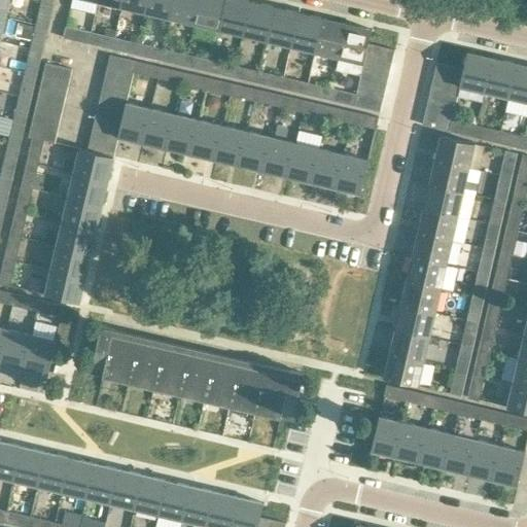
[(0,0),(0,14),(5,16),(8,0),(0,0)]
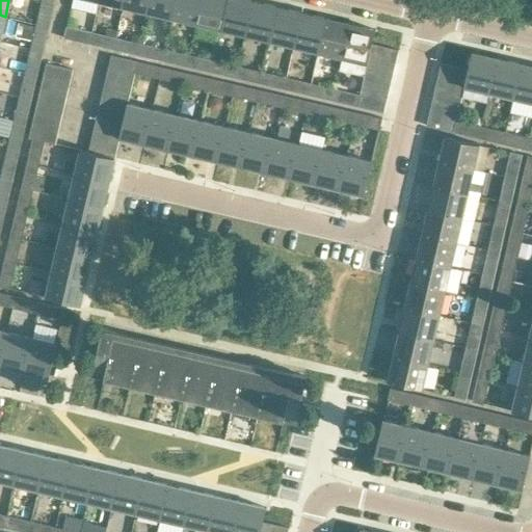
[(54,3),(43,0),(37,24),(49,27),(54,3)]
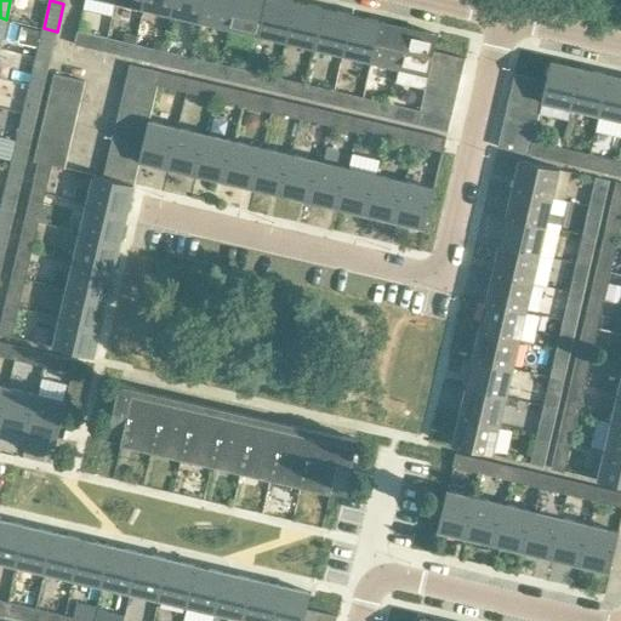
[(146,0),(143,9),(172,15),(175,0),(146,0)]
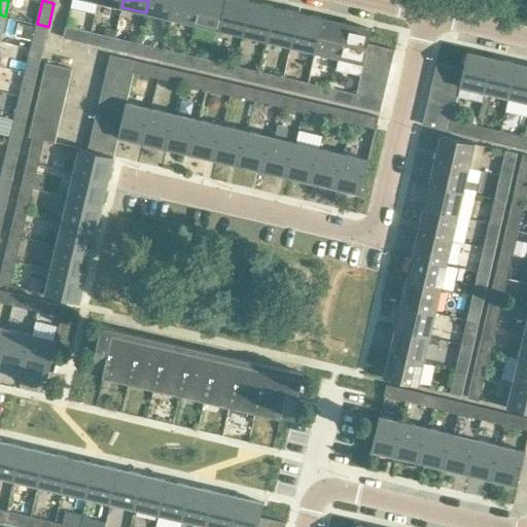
[(174,0),(148,0),(146,12),(170,19),(174,0)]
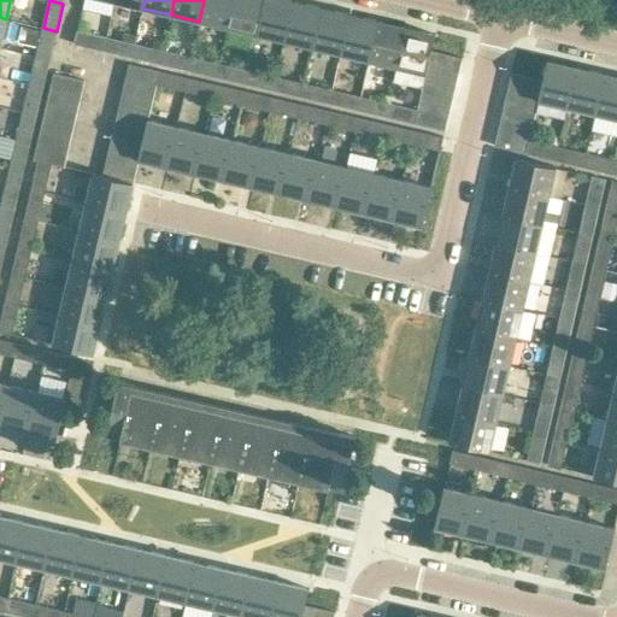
[(204,0),(199,22),(228,28),(234,0),(204,0)]
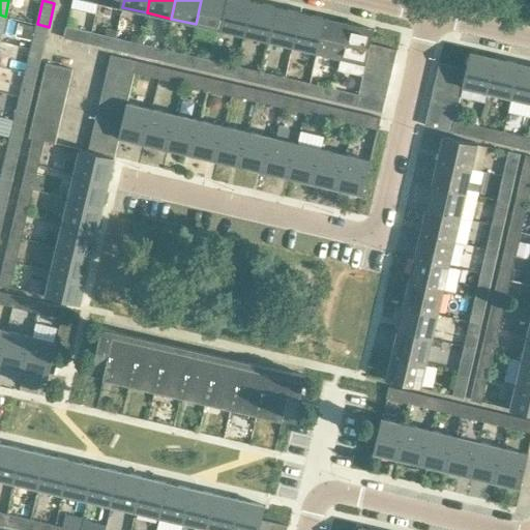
[(227,0),(201,0),(196,24),(219,30),(227,0)]
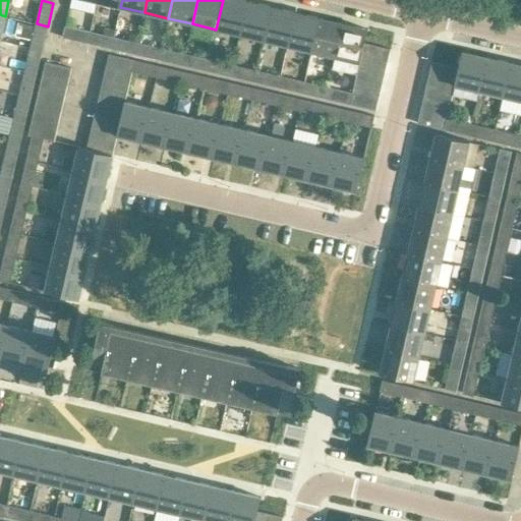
[(223,0),(216,30),(240,35),(248,1),(242,0),(223,0)]
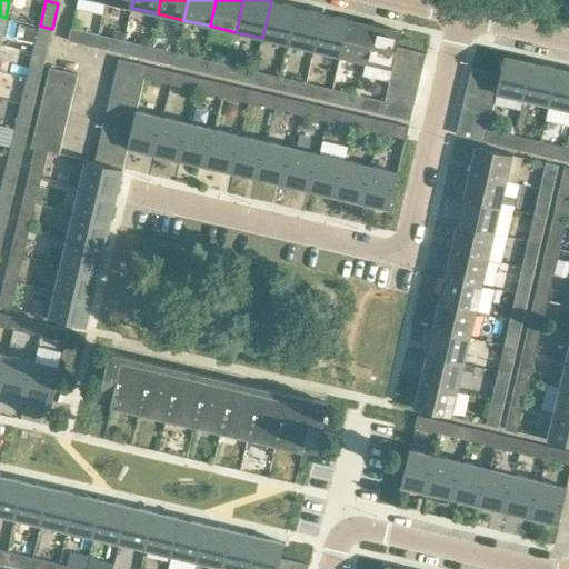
[(297,8),(271,1),(262,38),(288,45),(297,8)]
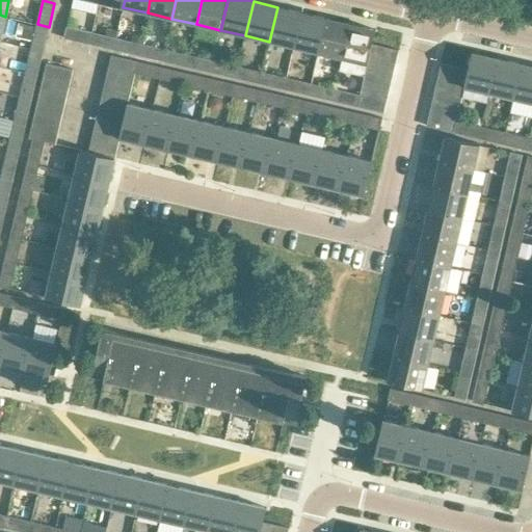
[(269,42),(294,47),(302,12),(277,7),(269,42)]
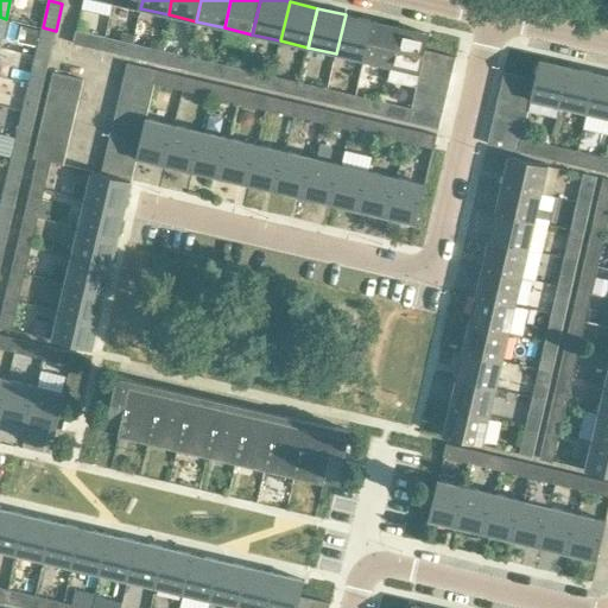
[(373,21),(346,14),(336,54),(363,61),(373,21)]
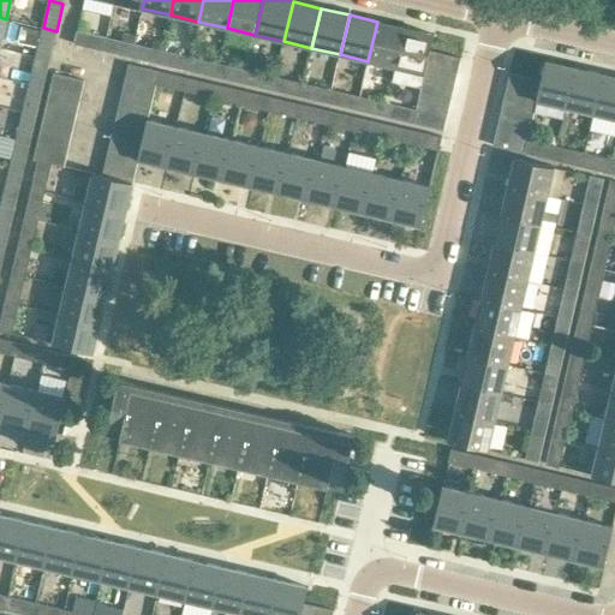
[(368,61),(396,67),(406,28),(377,22),(368,61)]
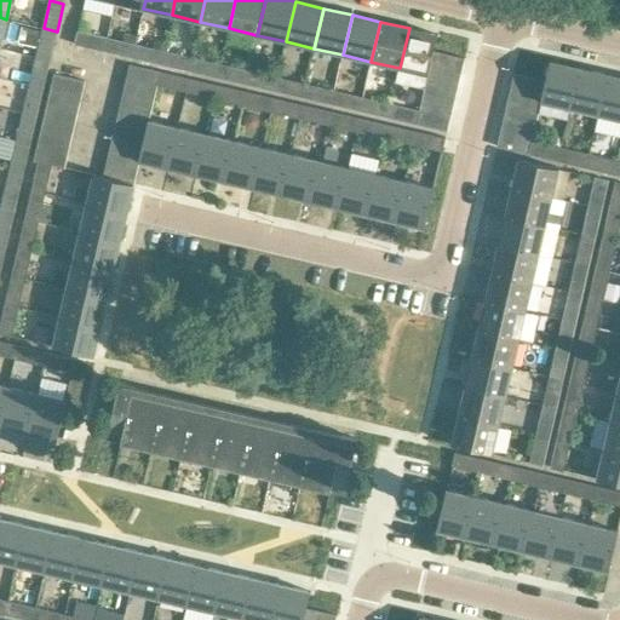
[(44,28),(36,56),(50,59),(57,32),(44,28)]
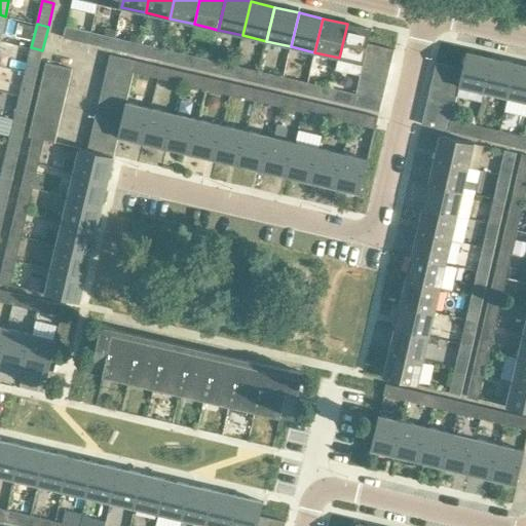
[(340,58),(337,69),(361,75),(363,68),(365,57),(368,43),(371,30),(347,24),(339,58),(340,58)]
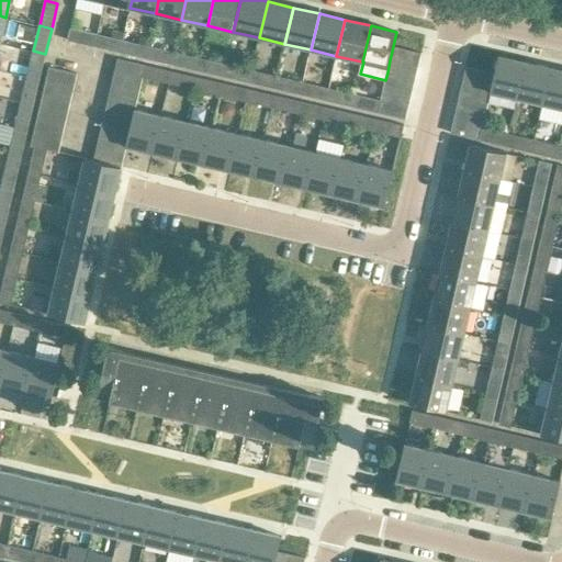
[(67,40),(93,46),(97,34),(70,27),(67,40)]
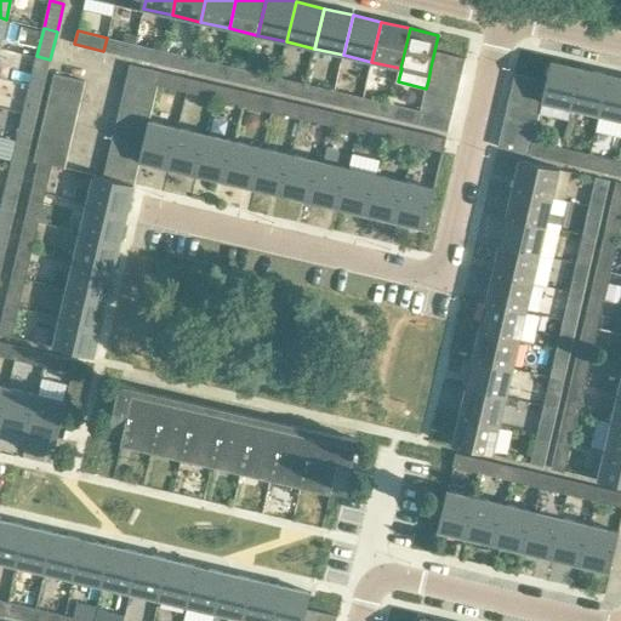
[(107,38),(103,51),(132,58),(135,45),(137,36),(124,34),(123,41),(107,38)]
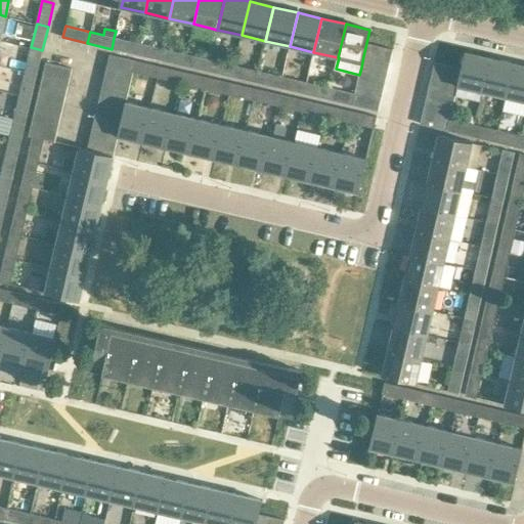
[(135,54),(138,43),(114,38),(112,49),(135,54)]
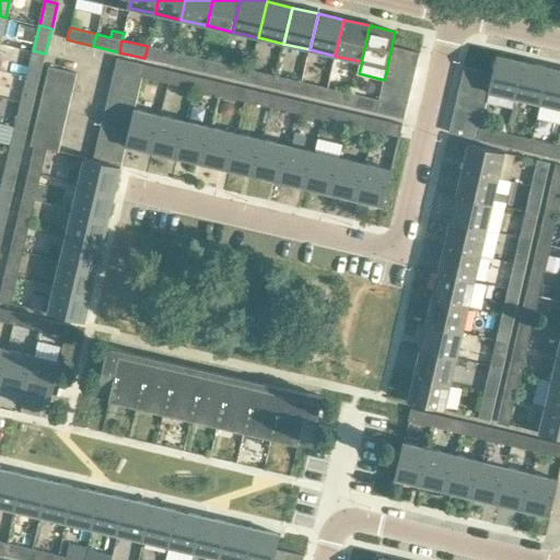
[(144,58),(170,63),(173,51),(148,46),(144,58)]
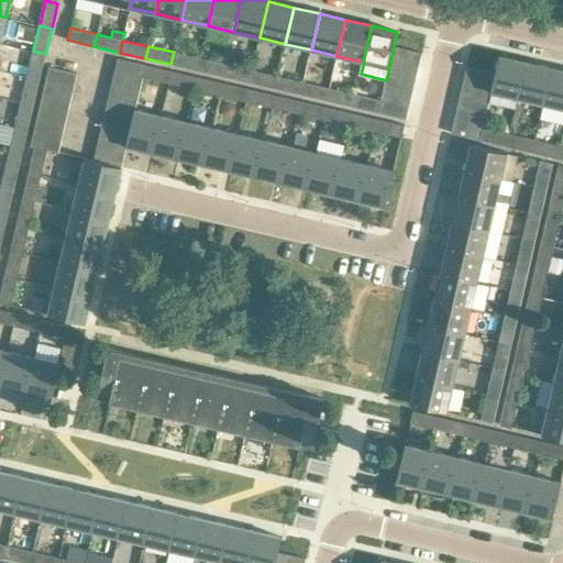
[(394,46),(390,61),(419,67),(422,53),(394,46)]
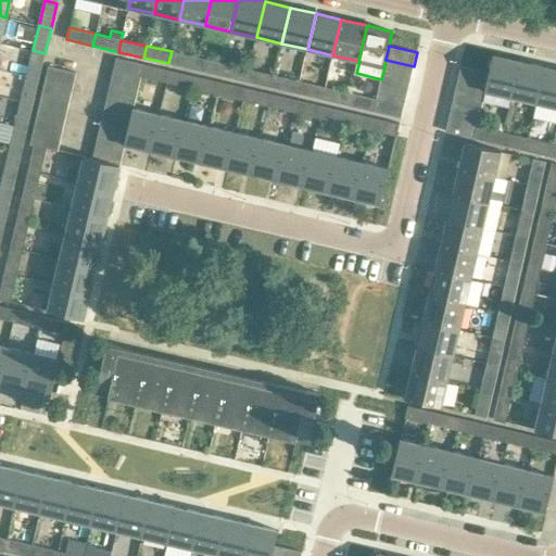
[(33,50),(27,76),(39,78),(45,53),(33,50)]
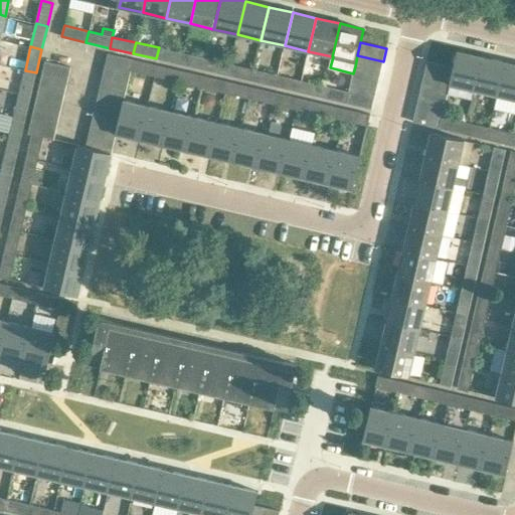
[(156,58),(180,64),(183,53),(159,47),(156,58)]
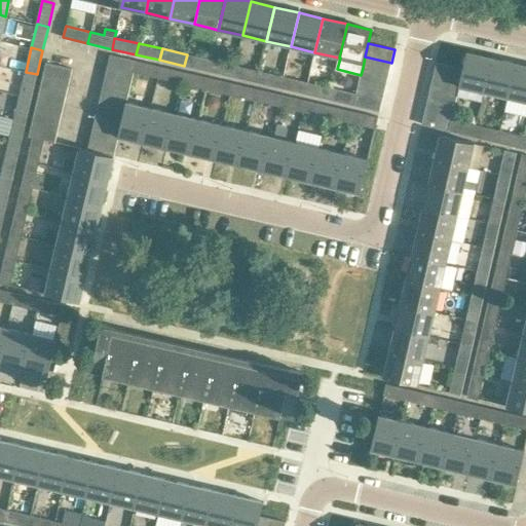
[(462,69),(460,81),(459,86),(483,91),(490,58),(466,51),(462,69)]
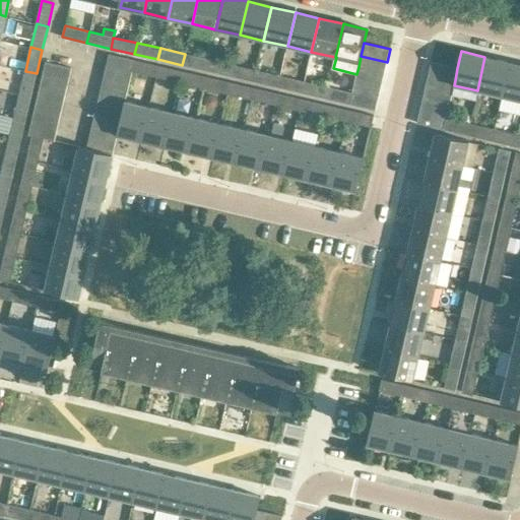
[(109,54),(106,66),(132,72),(132,71),(134,60),(109,54)]
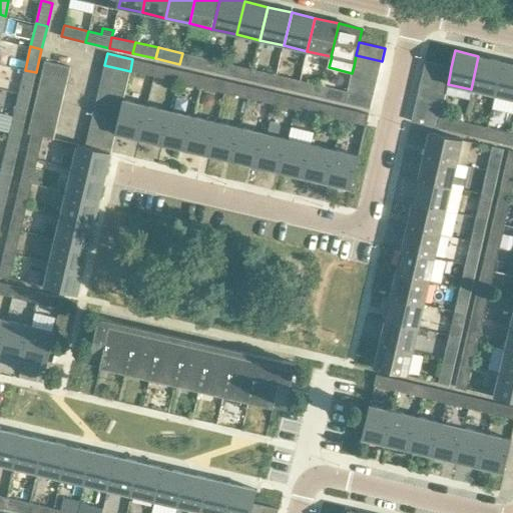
[(203,69),(205,59),(182,53),(179,64),(203,69)]
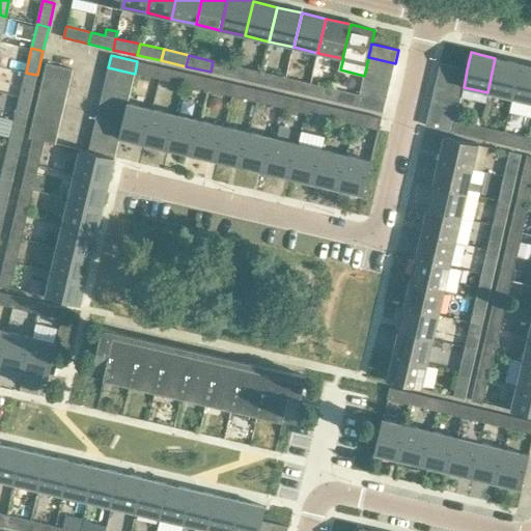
[(368,57),(366,68),(392,75),(395,63),(368,57)]
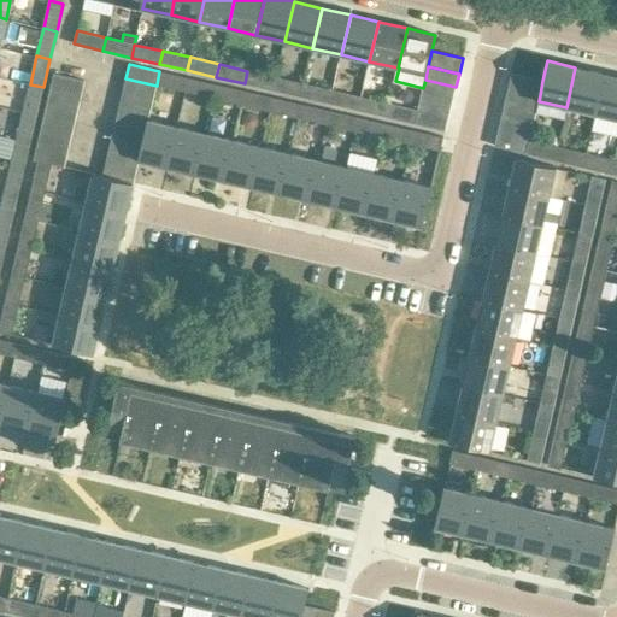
[(604,74),(575,68),(566,107),(594,113),(604,74)]
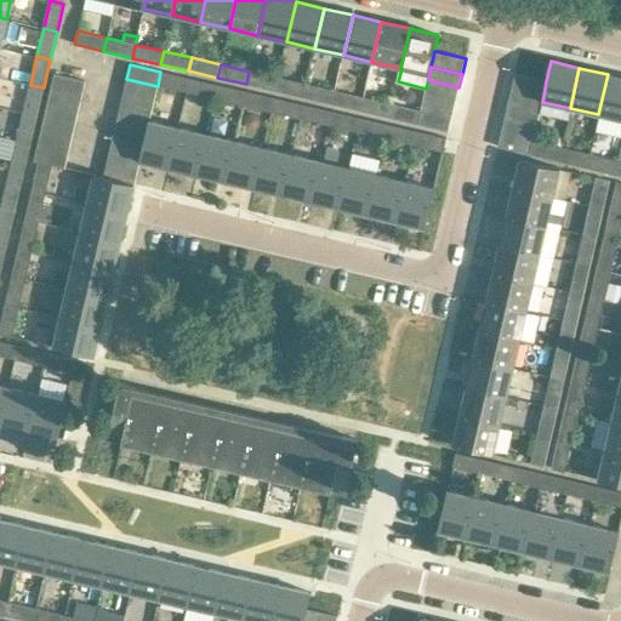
[(160,72),(158,85),(187,92),(191,79),(160,72)]
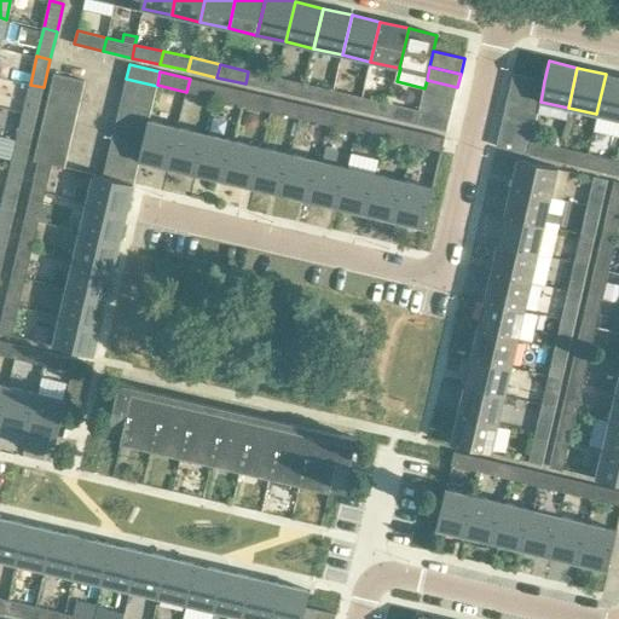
[(277,77),(248,71),(246,84),(273,91),(277,77)]
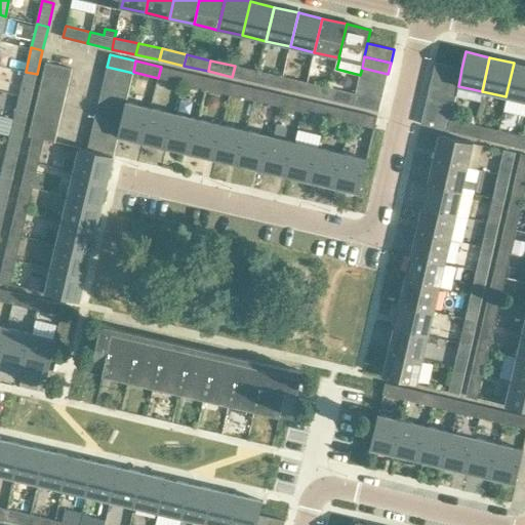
[(46,63),(43,75),(69,81),(72,69),(46,63)]
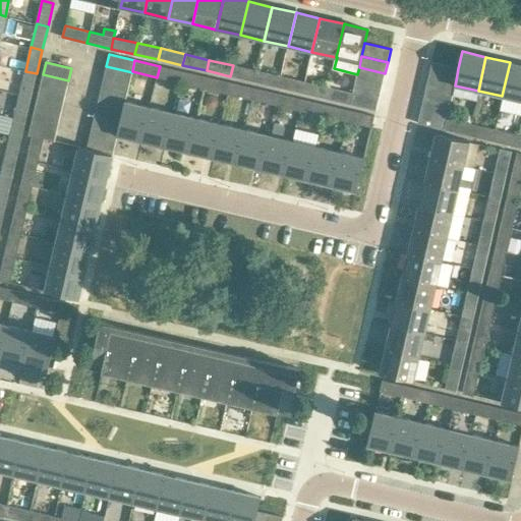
[(431,62),(429,74),(456,80),(458,68),(431,62)]
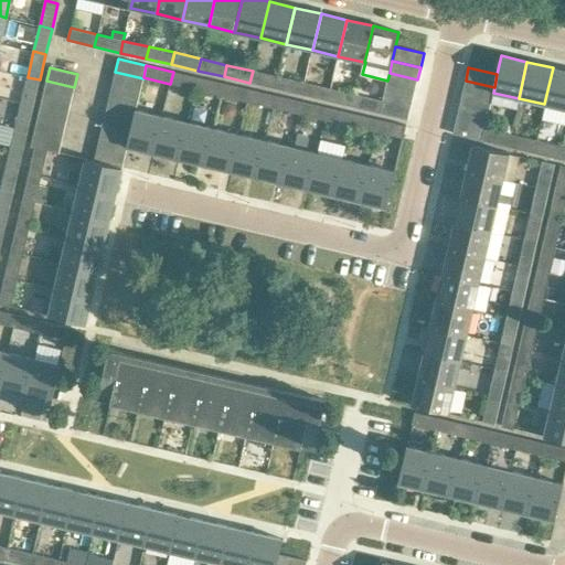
[(564,70),(553,67),(544,104),(564,108),(564,70)]
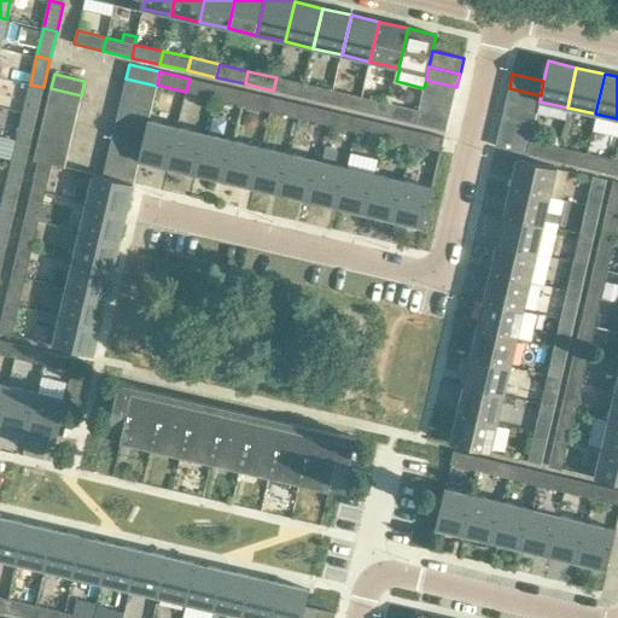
[(304,83),(277,77),(273,91),(302,97),(304,83)]
